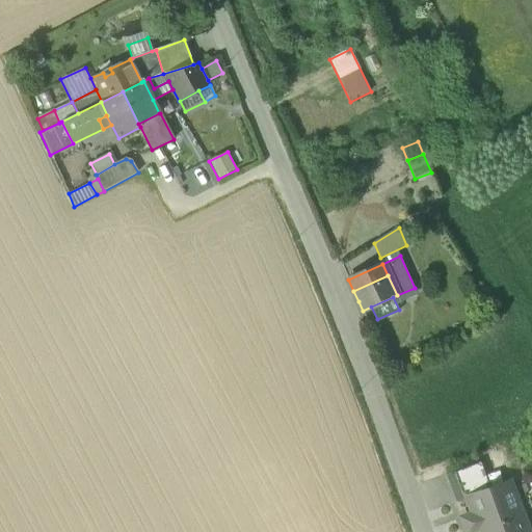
[(446,475),(456,502),(468,498),(467,498),(490,488),(481,461),(446,475)]
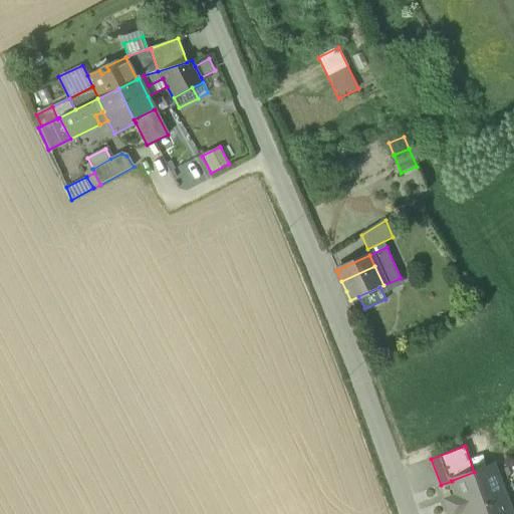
[(510,513),(493,465),(474,472),(451,481),(452,481),(455,491),(458,490),(460,495),(447,500),(451,513),(457,513),(466,511),(467,513),(510,513)]
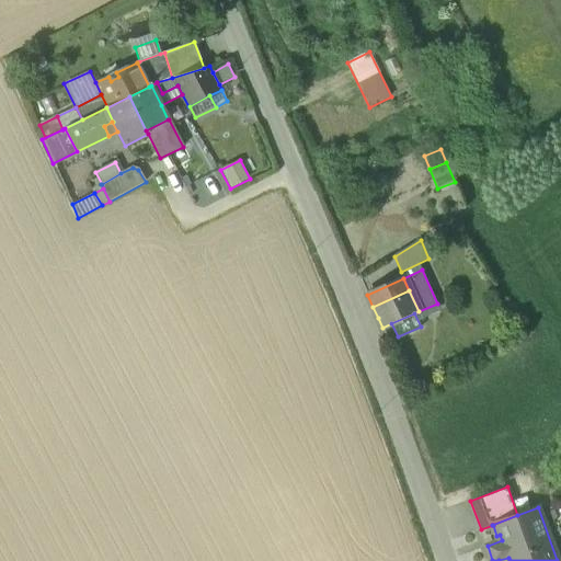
All buildings are outlined.
